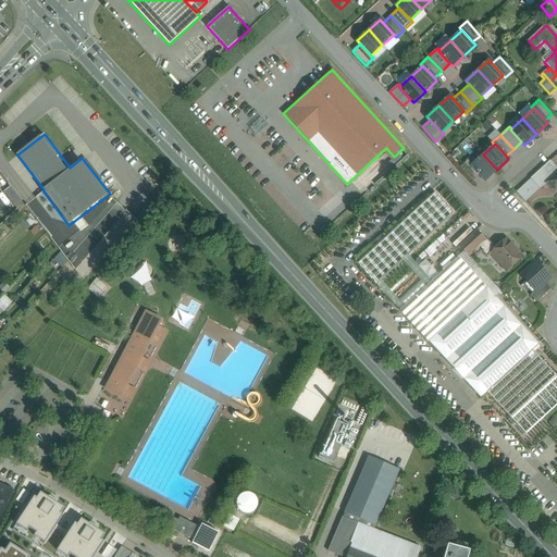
[(497,170),(483,155),(472,164),(471,165),(480,175),(485,181),(497,170)]
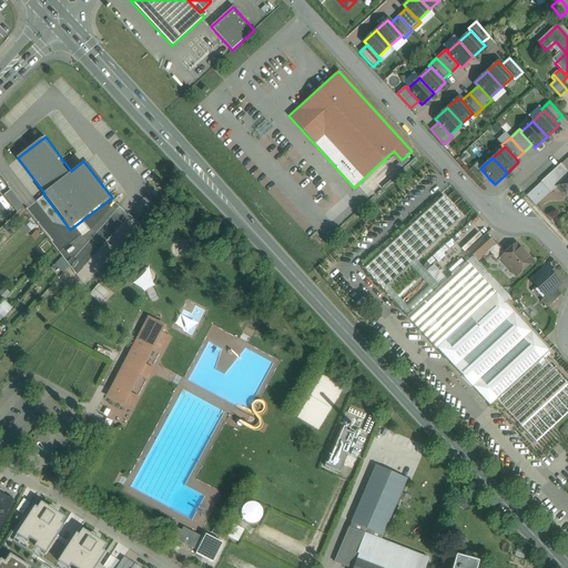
[(482,168),(477,163),(468,171),(482,185),(489,179),(480,169),(482,168)]
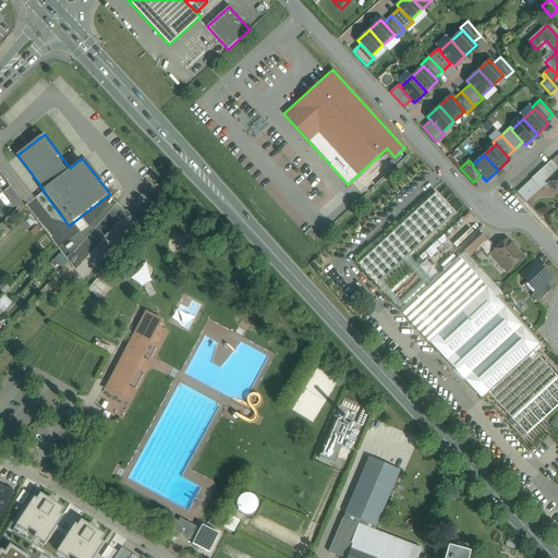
[(557,172),(557,168),(550,161),(546,166),(555,176),(557,172)]
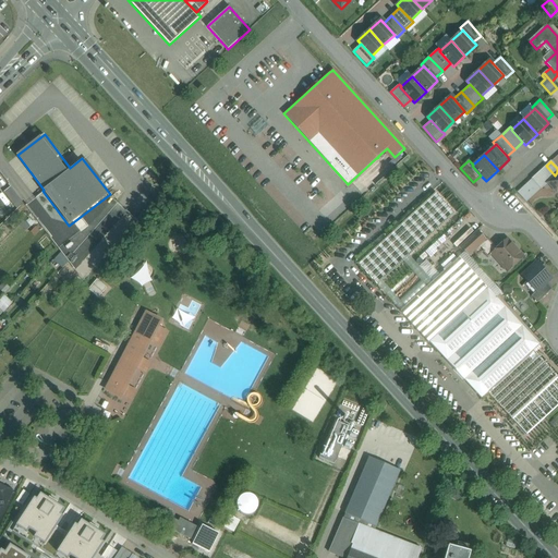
[(555,176),(546,166),(541,170),(550,180),(555,176)]
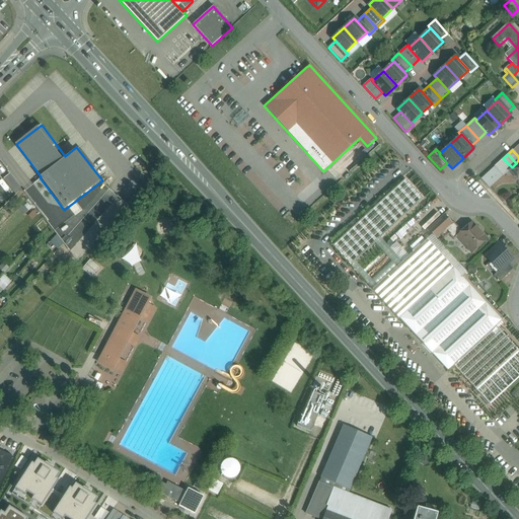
[(512,167),(503,158),(499,162),(507,171),(511,168),(512,167)]
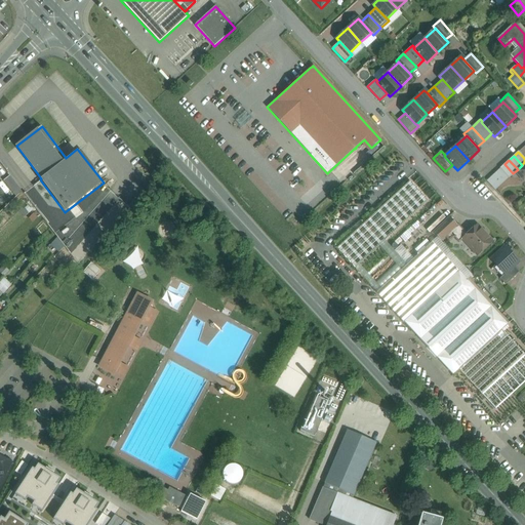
[(513,173),(505,164),(499,168),(509,177),(513,173)]
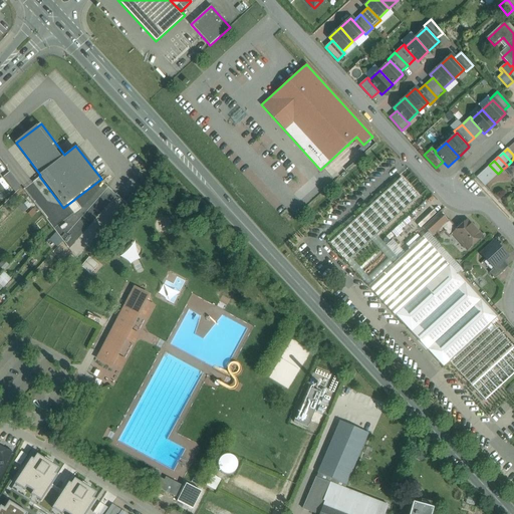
[(498,174),(489,166),(485,169),(493,178),(498,174)]
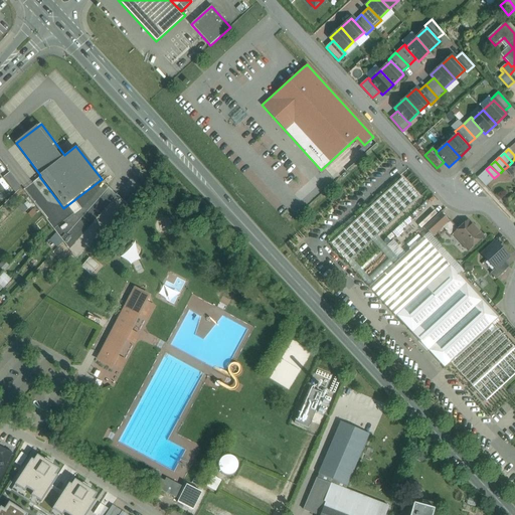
[(494,178),(486,169),(482,173),(490,182),(494,178)]
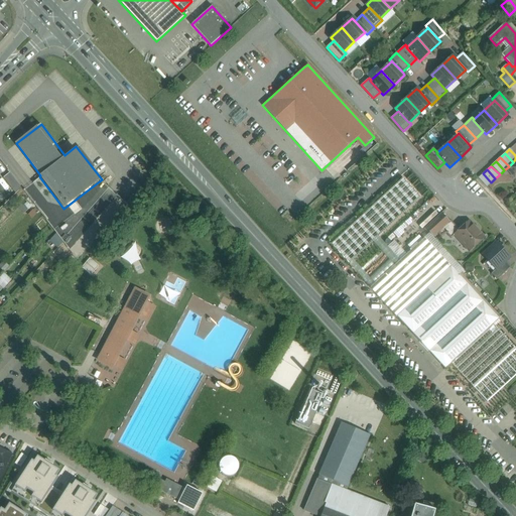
[(9,173),(3,177),(13,190),(19,185),(9,173)]
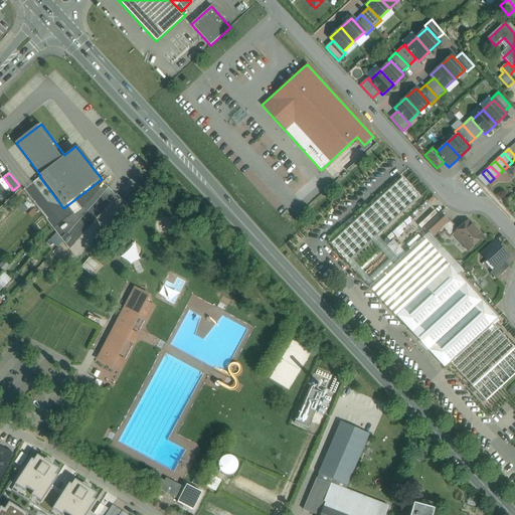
[(482,173),(477,177),(486,186),(490,182),(482,173)]
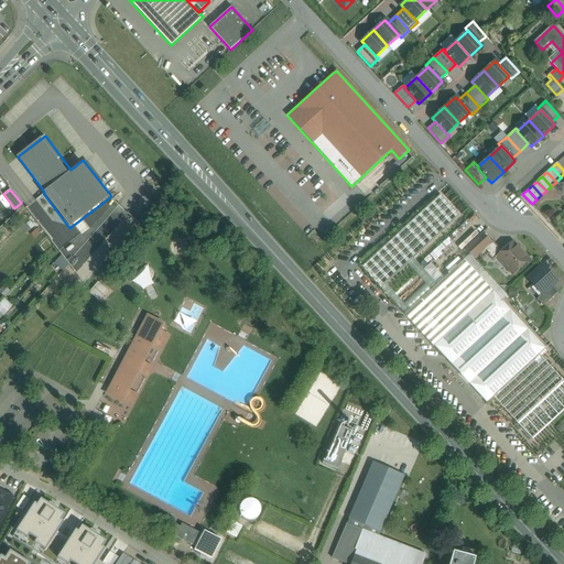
[(440,195),(361,267),(381,289),(413,259),(459,216),(440,195)]
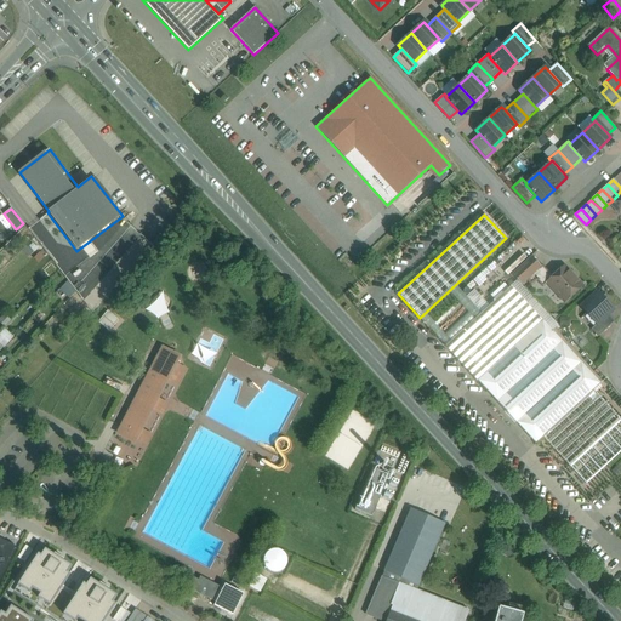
[(553,277),(541,265),(525,279),(531,285),(536,280),(542,288),(547,283),(553,277)]
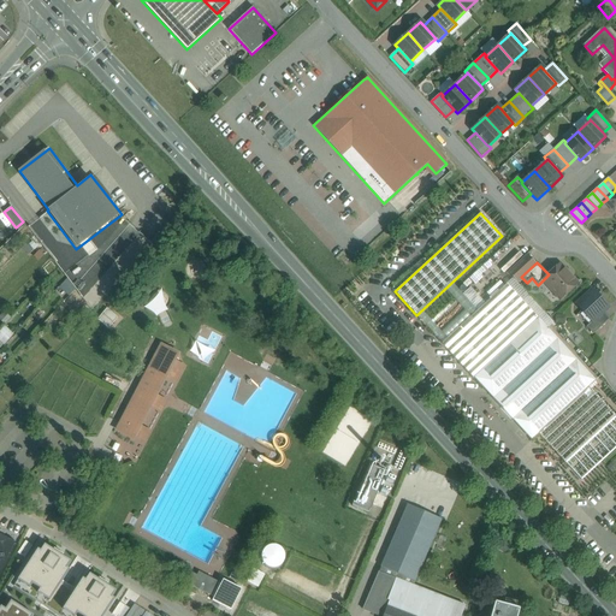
[(549,274),(543,280),(560,300),(578,283),(560,264),(549,274)]
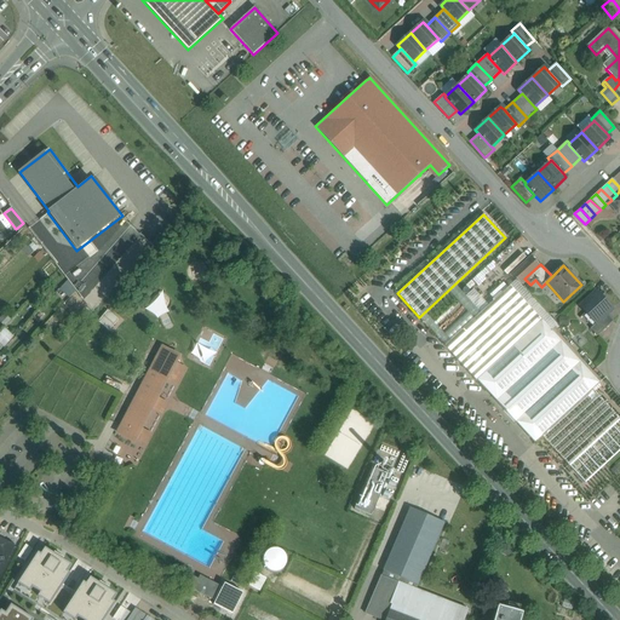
[(65,302),(78,291),(69,281),(57,291),(65,302)]
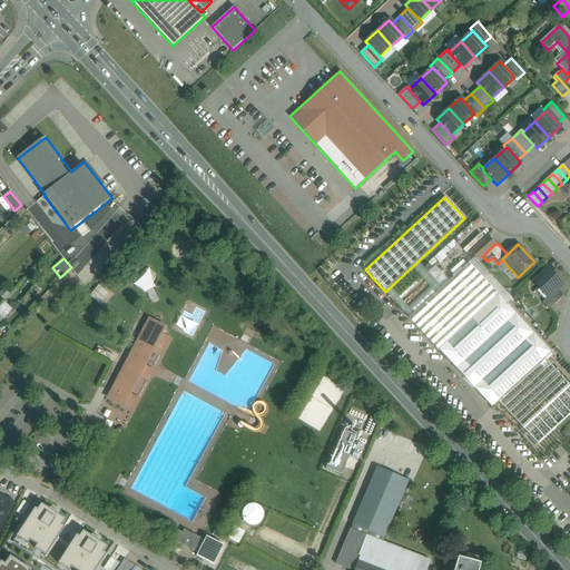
[(418,262),(385,292),(413,323),(446,293),(418,262)]
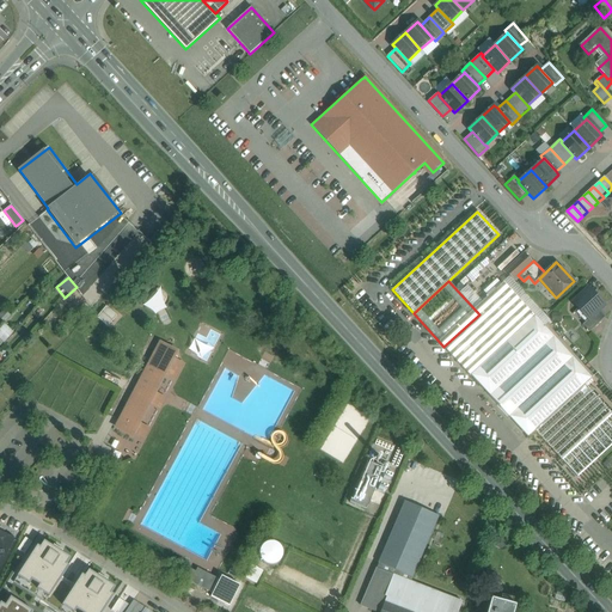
[(592,378),(508,288),(479,314),(444,347),(508,417),(515,410),(562,460),(611,414),(585,385),(592,378)]
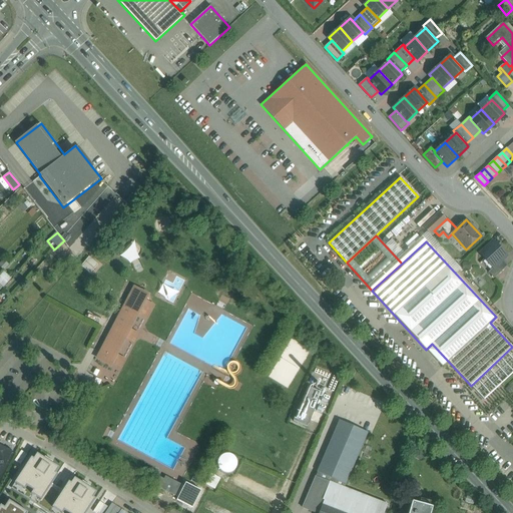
[(506,255),(493,241),(480,253),(493,268),(502,260),(506,255)]
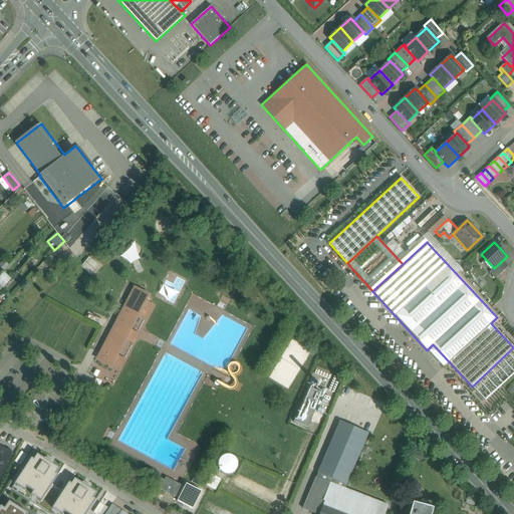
[(92,273),(99,264),(89,257),(83,265),(92,273)]
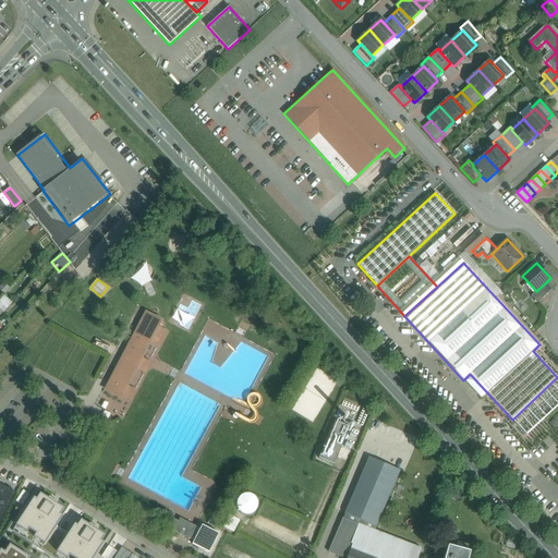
[(546,282),(536,291),(531,295),(537,302),(552,289),(546,282)]
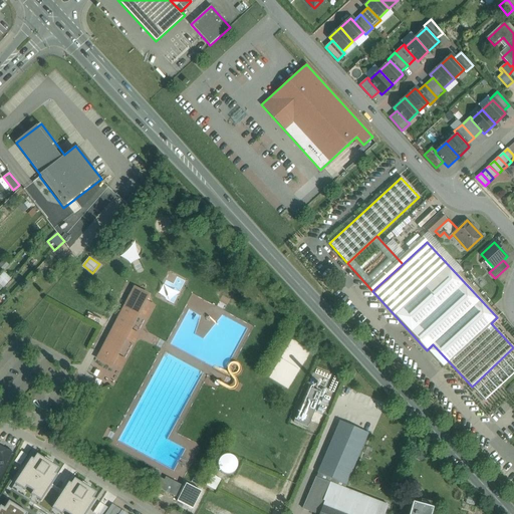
[(131,295),(99,354),(105,357),(104,359),(113,363),(139,313),(146,317),(152,305),(145,302),(149,295),(135,288),(131,295)]
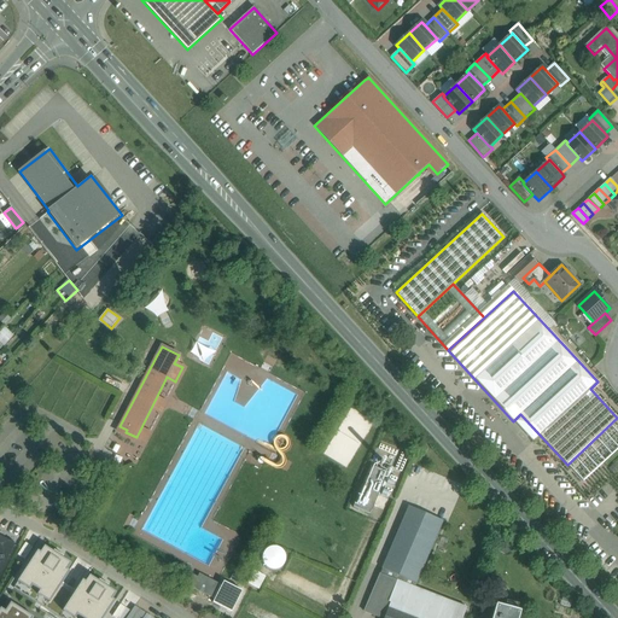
[(378,495),(388,499),(397,479),(388,476),(378,495)]
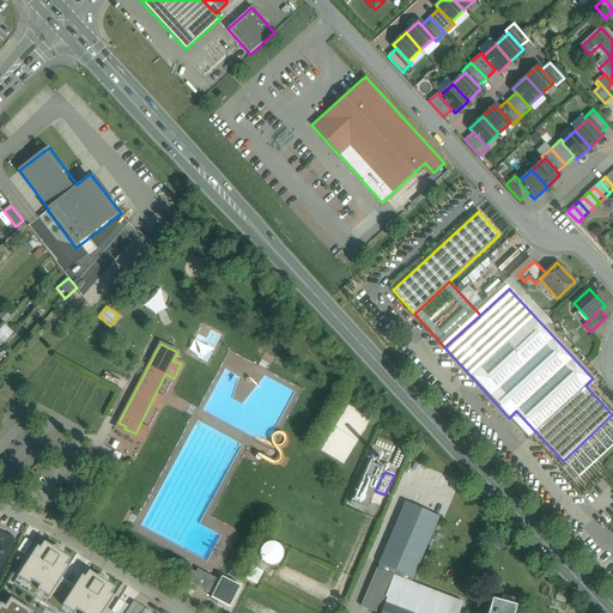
[(405,502),(368,589),(387,598),(381,612),(457,612),(462,602),(411,582),(439,517),(405,502)]
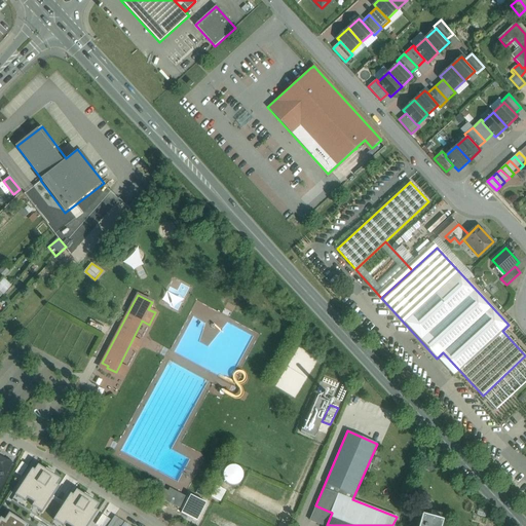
[(1,460),(0,459),(0,485),(0,486),(11,463),(2,458),(1,460)]
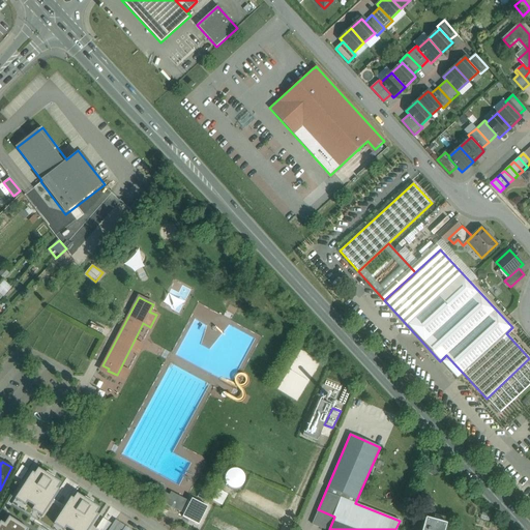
[(28,469),(22,466),(15,476),(21,480),(28,469)]
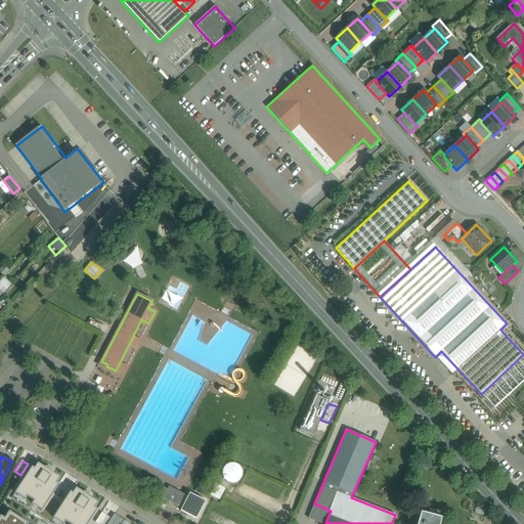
[(32,505),(42,512),(59,485),(56,483),(60,478),(38,464),(35,469),(32,467),(15,493),(26,500),(28,497),(34,501),(32,505)]
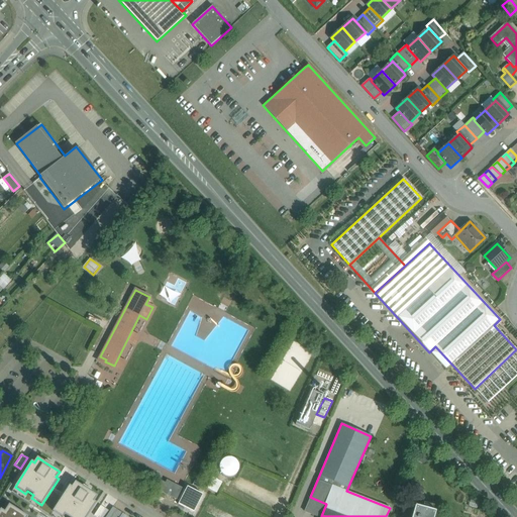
[(183,489),(167,481),(166,484),(158,480),(153,487),(177,499),(180,501),(178,504),(194,512),(203,495),(187,487),(185,490),(183,489)]
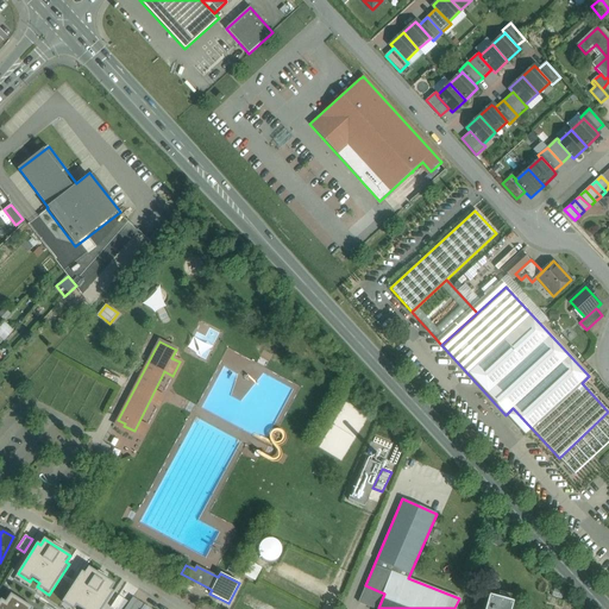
[(114,584),(88,567),(85,573),(82,572),(62,603),(71,608),(74,608),(76,607),(79,608),(102,608),(113,592),(111,591),(114,584)]
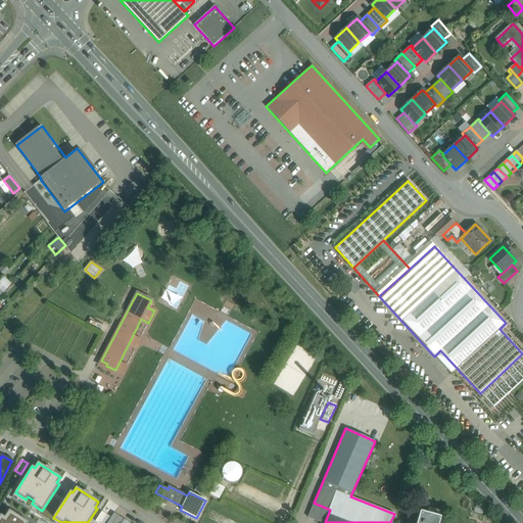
[(325,522),(330,510),(314,503),(307,517),(322,522),(325,522)]
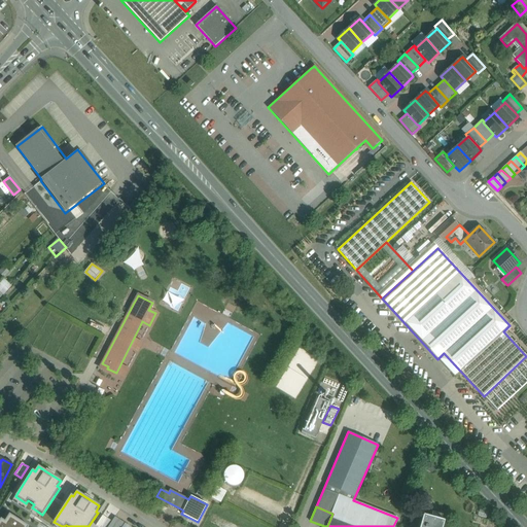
[(28,526),(29,526),(9,514),(4,522),(1,519),(0,520),(0,526),(28,526)]
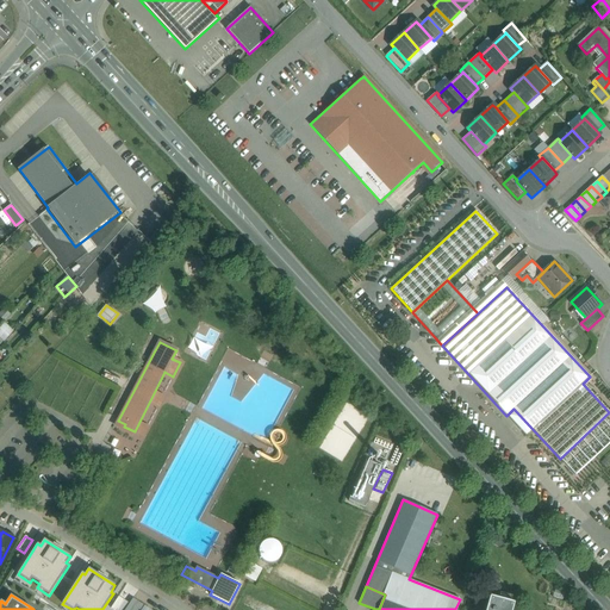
[(112,609),(117,609),(124,601),(118,597),(111,609),(112,609)]
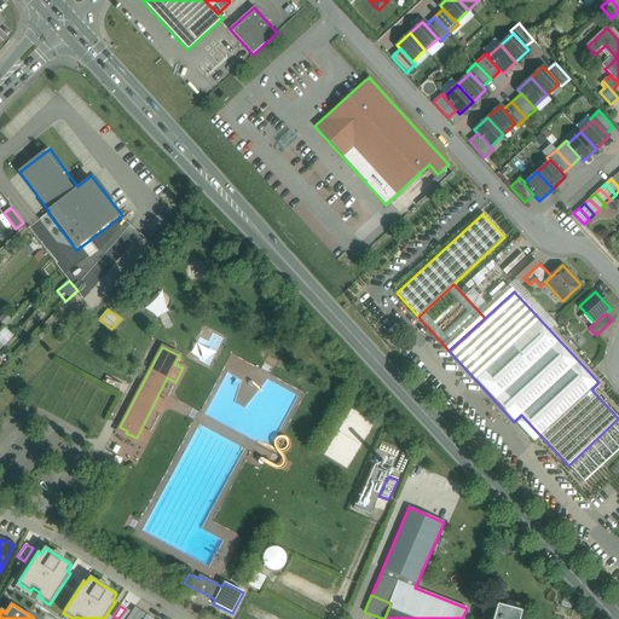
[(497,606),(492,618),(519,618),(521,612),(497,606)]
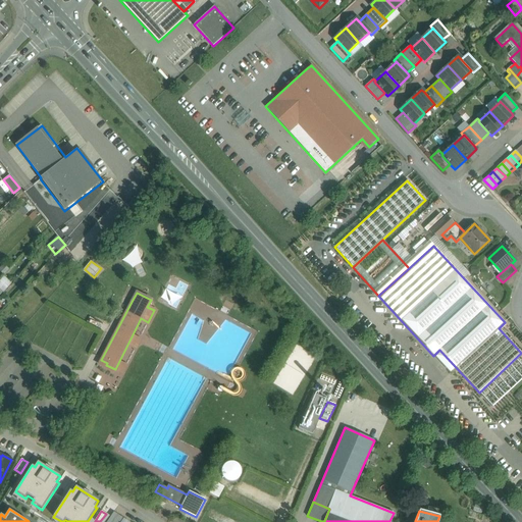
[(121,521),(124,519),(113,513),(107,521),(121,521)]
